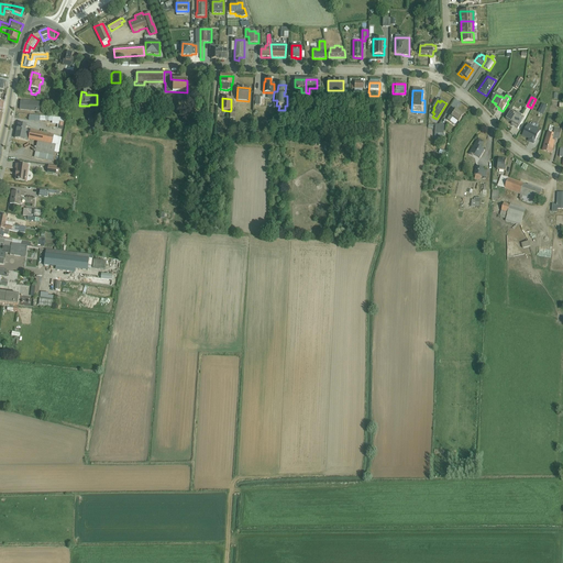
[(21,101),(20,110),(40,112),(40,103),(21,101)]
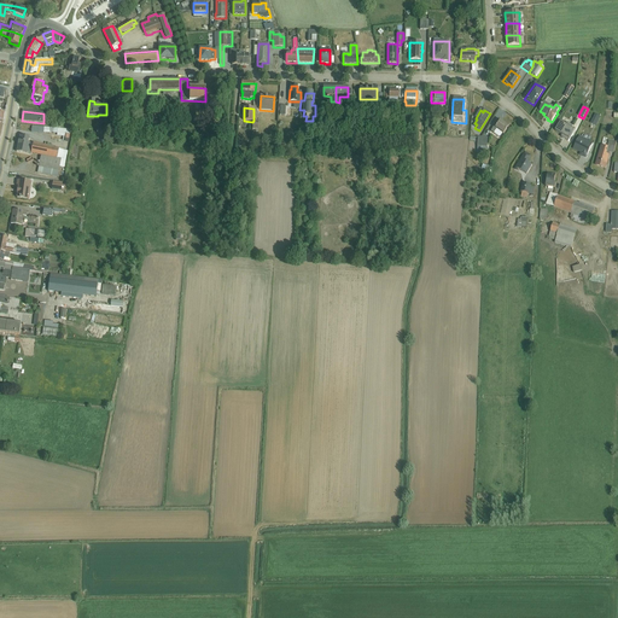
[(595,115),(590,123),(596,127),(601,117),(595,115)]
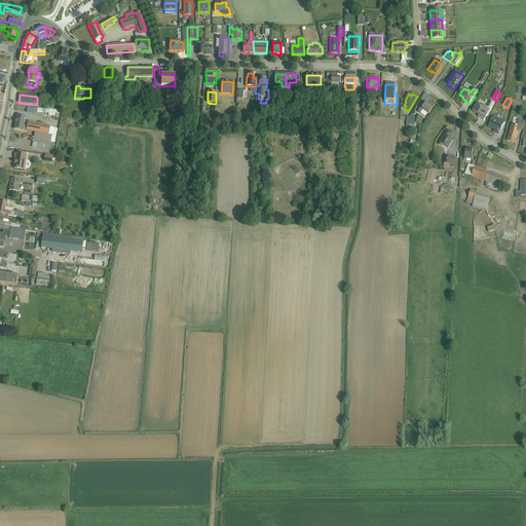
[(421,106),(417,112),(425,117),(427,114),(428,114),(433,108),(425,103),(423,107),(421,106)]
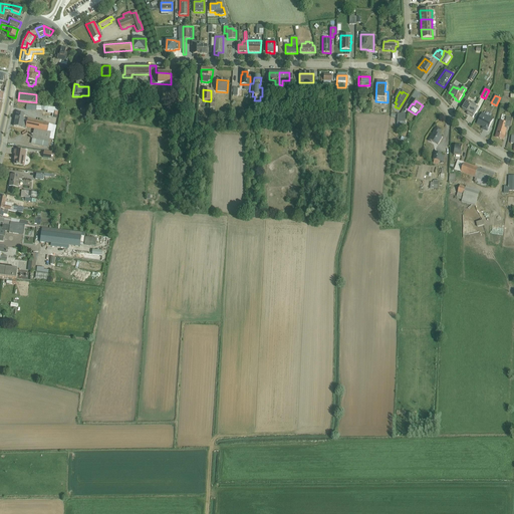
[(467,101),(462,109),(469,113),(468,115),(473,118),(476,112),(478,108),(476,107),(477,105),(472,102),(471,104),(467,101)]
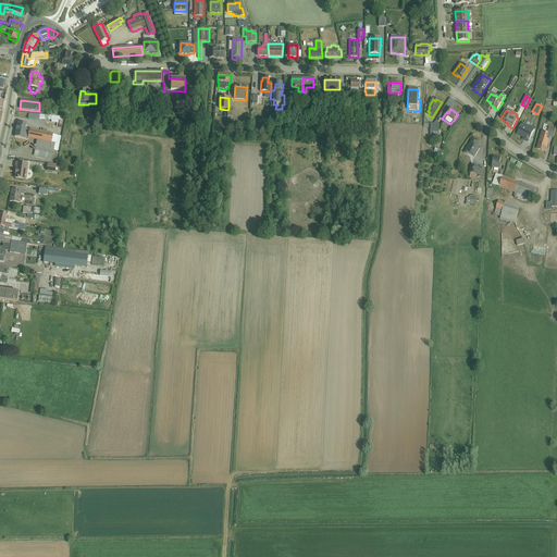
[(29,113),(28,119),(45,121),(45,120),(51,120),(51,122),(57,123),(57,126),(59,127),(62,128),(64,116),(29,113)]
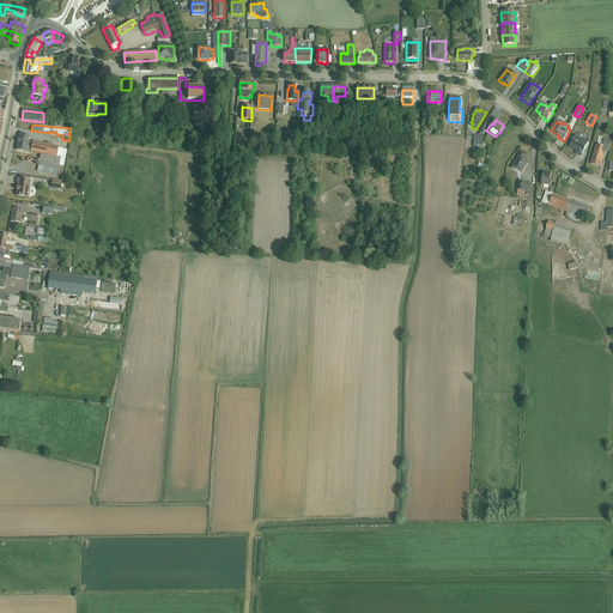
[(97,128),(96,135),(97,135),(97,137),(101,138),(104,138),(104,137),(108,137),(109,129),(97,128)]
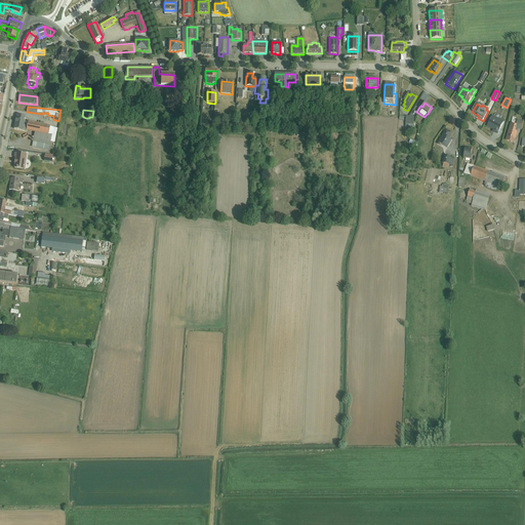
[(16,116),(14,129),(27,131),(27,130),(31,131),(31,132),(35,133),(32,147),(48,151),(50,142),(54,143),(56,132),(57,132),(57,129),(50,127),(50,126),(28,122),(24,121),(25,117),(16,116)]
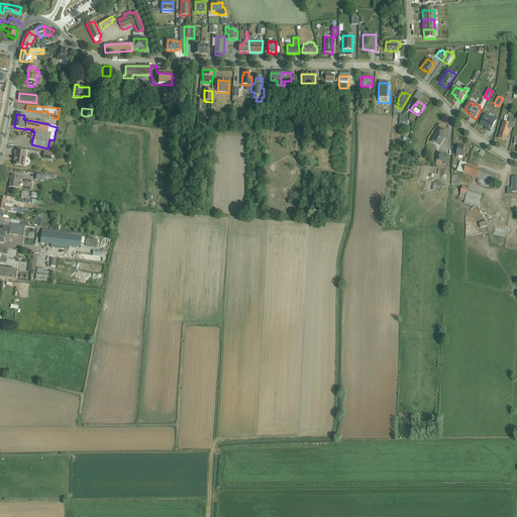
[(485,114),(480,125),(487,128),(486,130),(490,132),(497,120),(485,114)]
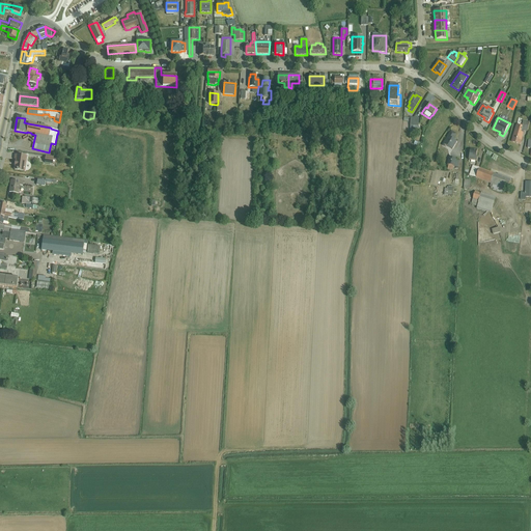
[(516,126),(512,143),(520,145),(524,132),(528,132),(530,123),(524,121),(522,128),(516,126)]
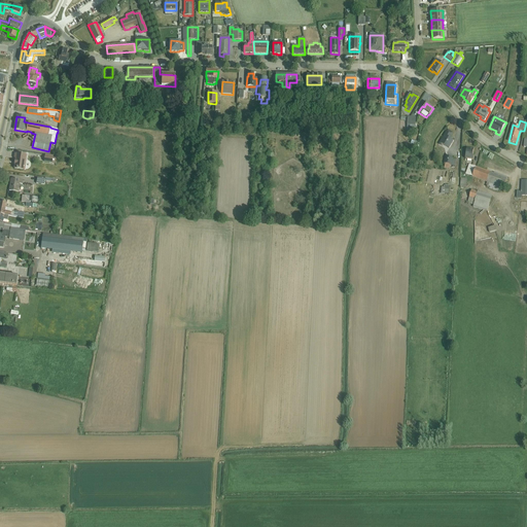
[(448,131),(440,145),(442,146),(443,145),(450,149),(454,141),(450,139),(453,134),(448,131)]
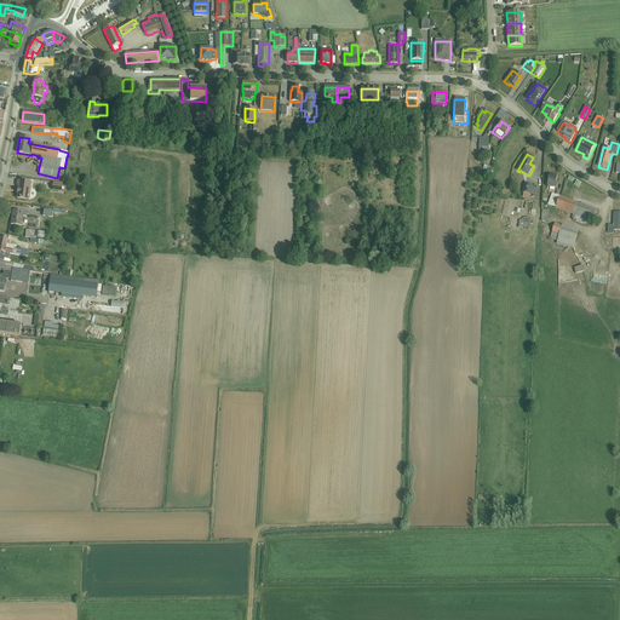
[(550,174),(547,188),(550,188),(555,189),(557,189),(558,184),(556,184),(557,176),(550,174)]
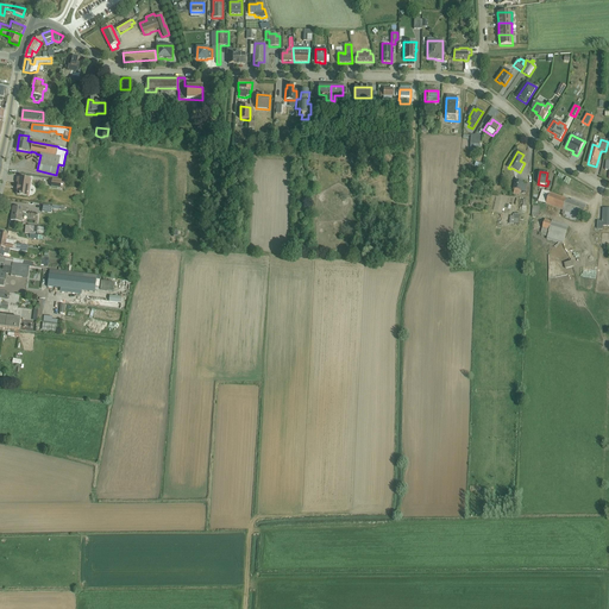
[(18,183),(17,195),(29,198),(31,181),(18,179),(17,183),(18,183)]
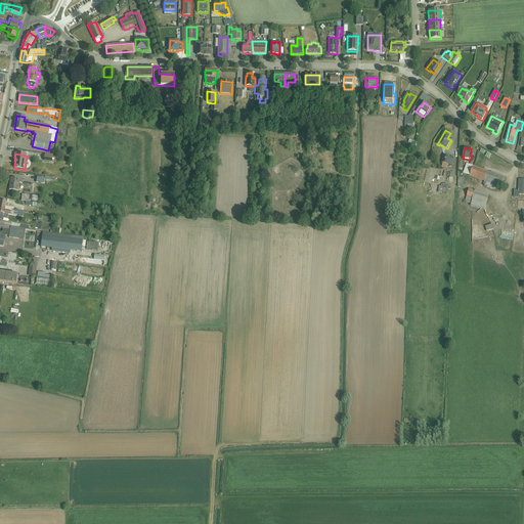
[(45,154),(44,161),(56,163),(57,158),(52,157),(53,155),(45,154)]
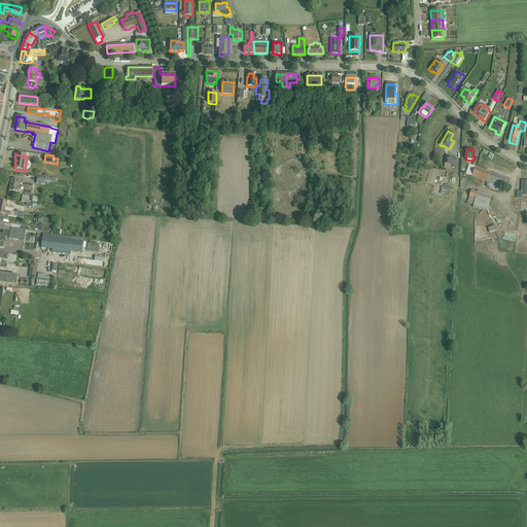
[(446,156),(444,165),(446,165),(445,169),(450,170),(451,166),(455,167),(456,161),(453,161),(453,159),(446,156)]
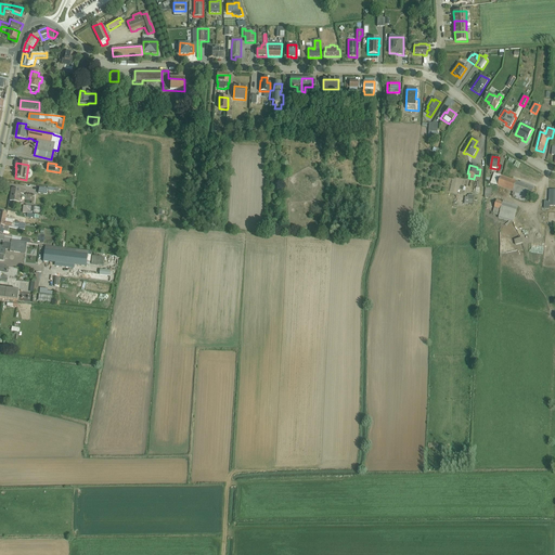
[(494,173),(490,184),(498,186),(502,177),(501,177),(494,173)]
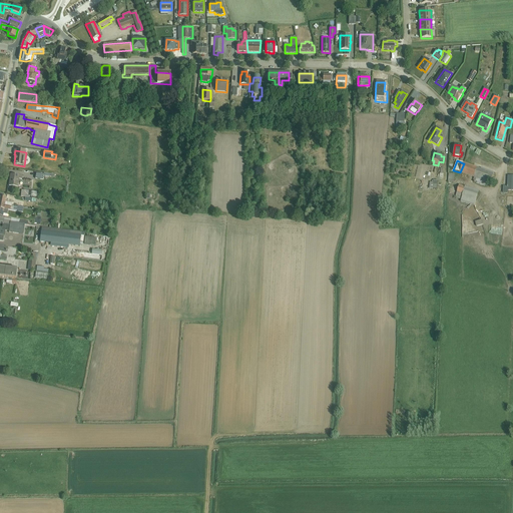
[(460,172),(460,173),(474,178),(474,180),(475,181),(477,182),(476,184),(485,187),(486,183),(491,184),(495,173),(481,169),(464,163),(460,172)]
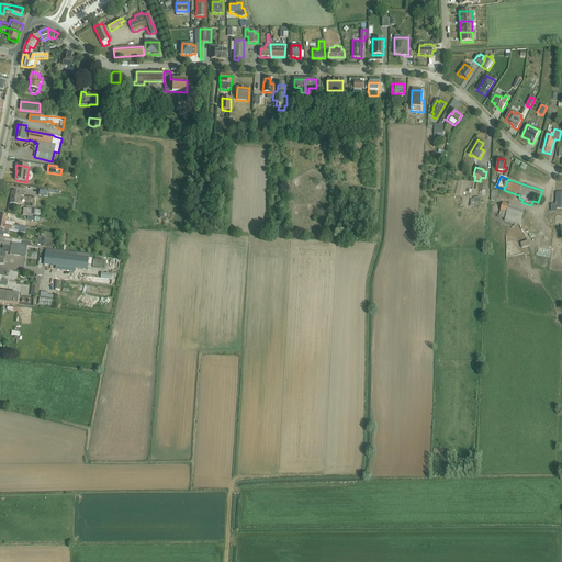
[(12,191),(10,204),(20,205),(21,197),(24,197),(25,192),(12,191)]
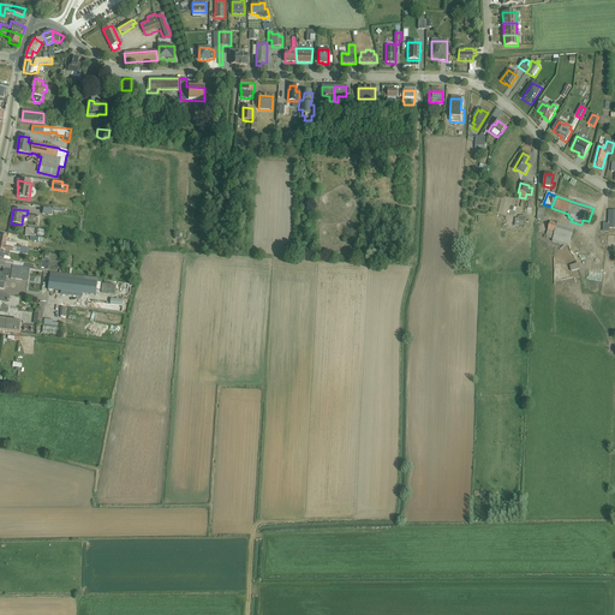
[(603,225),(603,233),(609,233),(609,230),(614,230),(614,212),(609,212),(609,225),(603,225)]
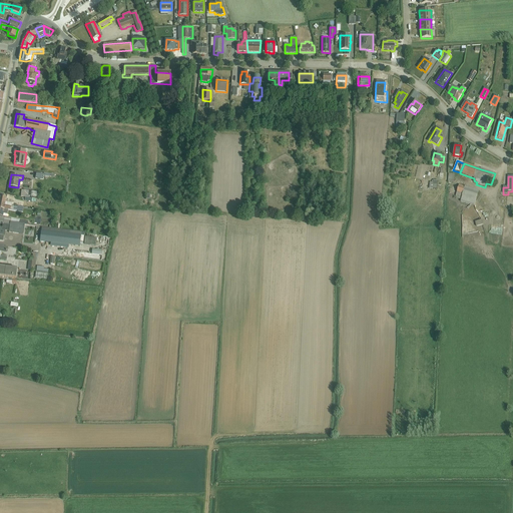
[(430,182),(429,188),(431,189),(431,190),(436,191),(436,189),(438,189),(439,181),(434,180),(433,182),(430,182)]
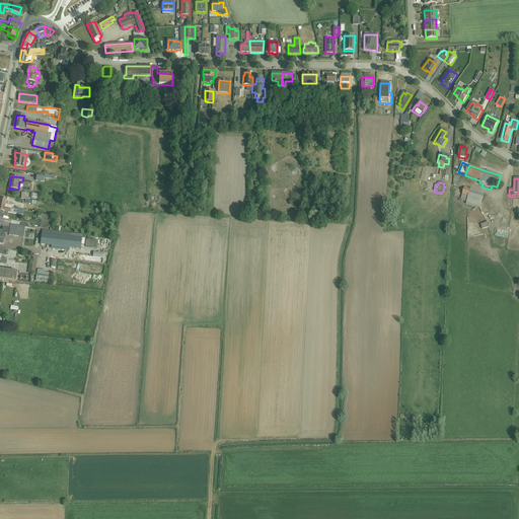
[(464,188),(460,201),(466,203),(465,205),(480,209),(485,194),(470,189),(470,190),(464,188)]
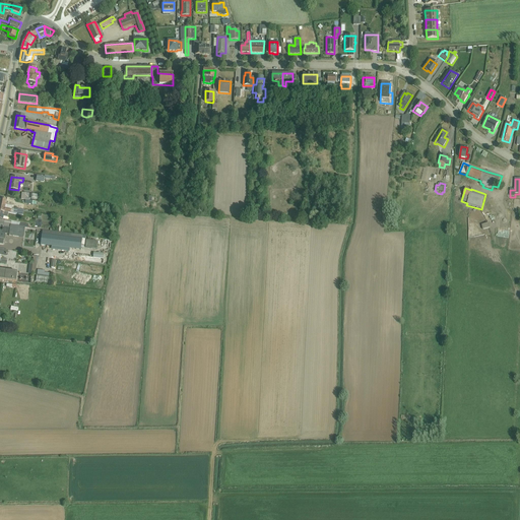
[(0,211),(8,213),(15,214),(23,214),(23,209),(12,208),(12,206),(6,204),(7,201),(1,200),(0,201),(0,211)]
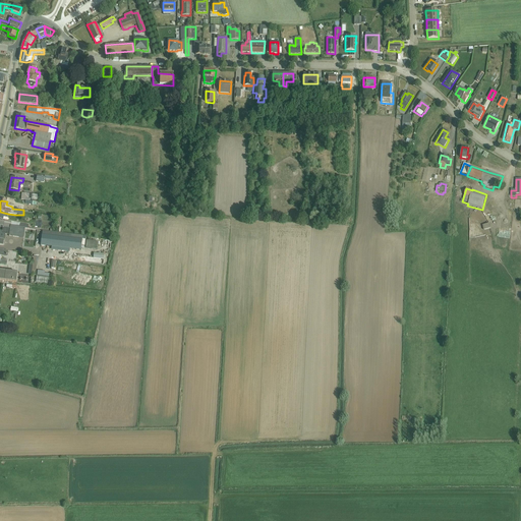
[(0,212),(0,227),(3,228),(10,228),(10,226),(25,228),(29,228),(29,225),(20,224),(20,223),(7,220),(7,218),(8,214),(0,212)]
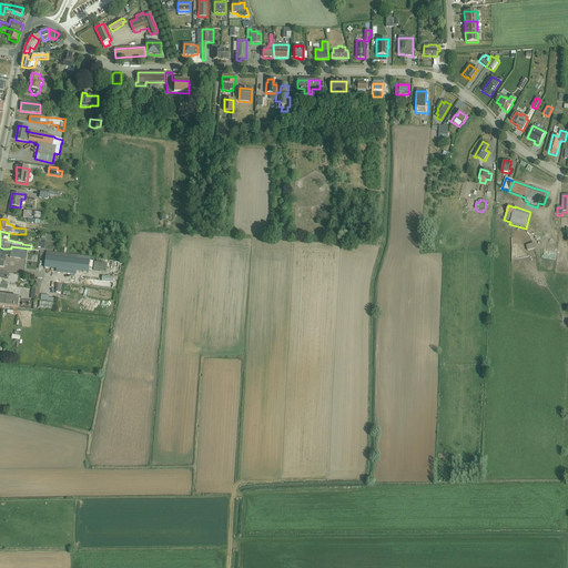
[(0,266),(3,267),(4,262),(6,262),(7,255),(10,256),(10,257),(26,260),(28,249),(11,246),(11,249),(3,249),(2,252),(0,251),(0,266)]
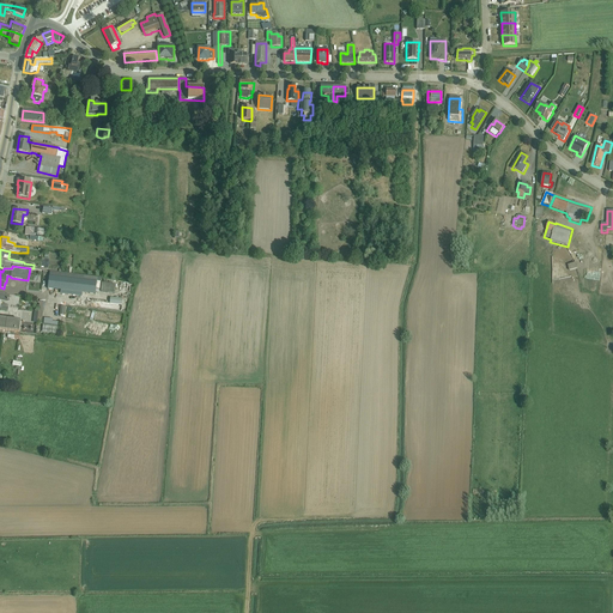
[(49,277),(48,289),(96,295),(96,293),(98,293),(102,278),(84,277),(84,280),(49,277)]
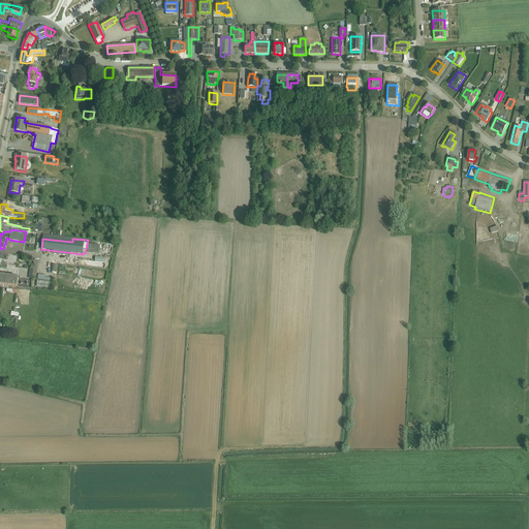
[(88,244),(87,252),(98,253),(99,245),(88,244)]
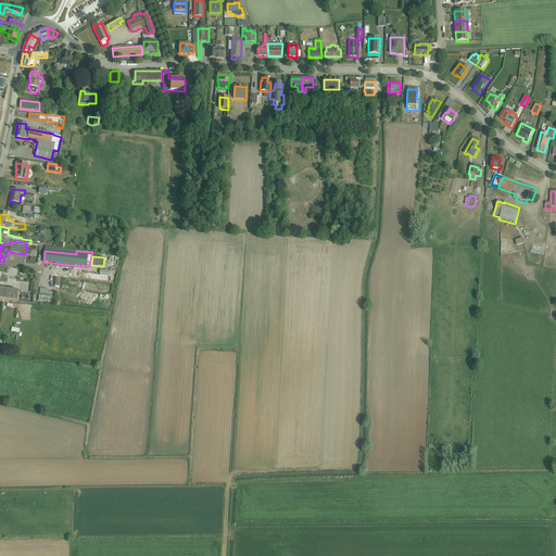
[(21,281),(19,291),(28,292),(30,283),(21,281)]
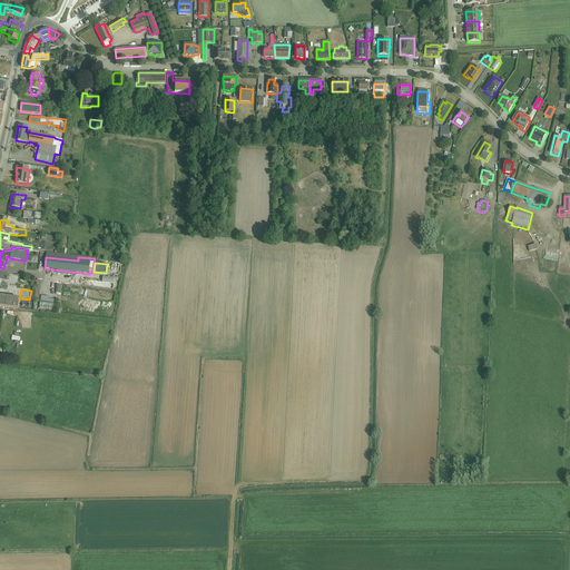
[(0,306),(8,307),(18,310),(18,308),(19,298),(0,295),(0,306)]
